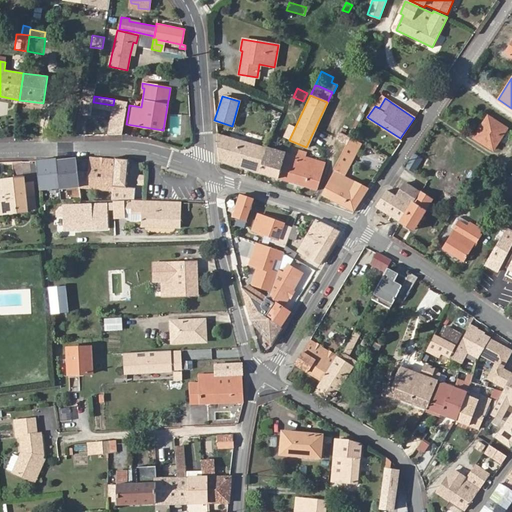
[(122,135),(123,130),(127,105),(128,102),(114,99),(113,105),(110,125),(114,126),(112,132),(122,135)]
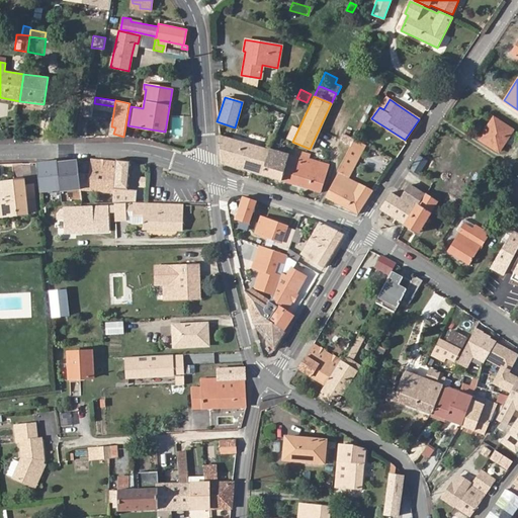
[(298,122),(304,111),(293,107),(288,118),(298,122)]
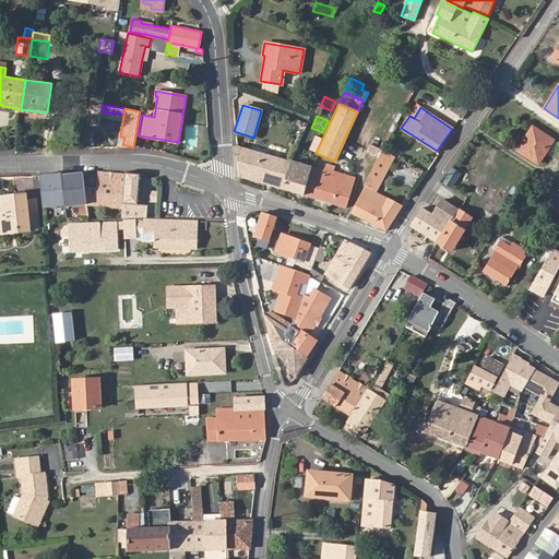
[(384,117),(382,122),(392,127),(395,121),(384,117)]
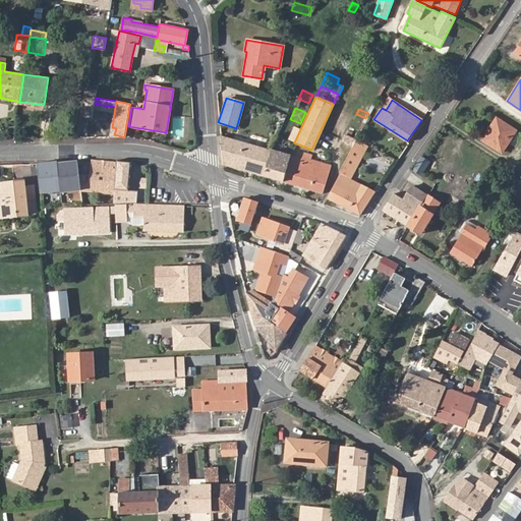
[(365,118),(356,114),(337,149),(346,154),(365,118)]
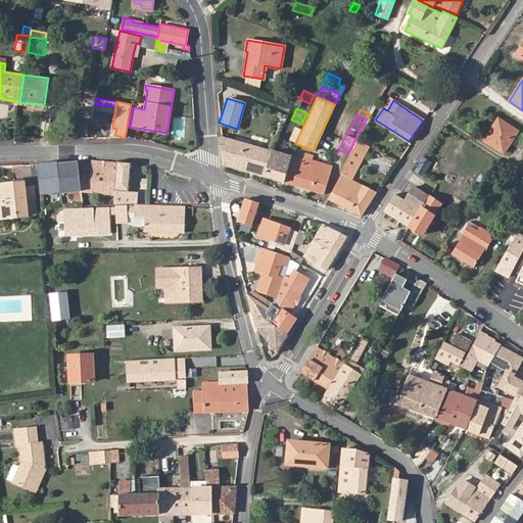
[(484,140),(504,152),(517,131),(498,120),(484,140)]
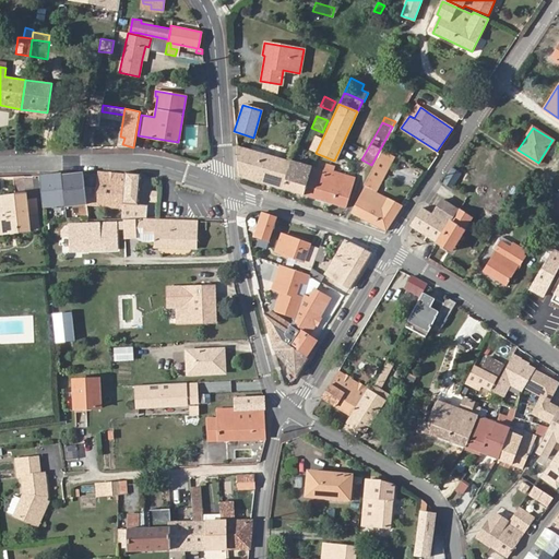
[(237,176),(283,189),(290,162),(235,146),(237,176)]
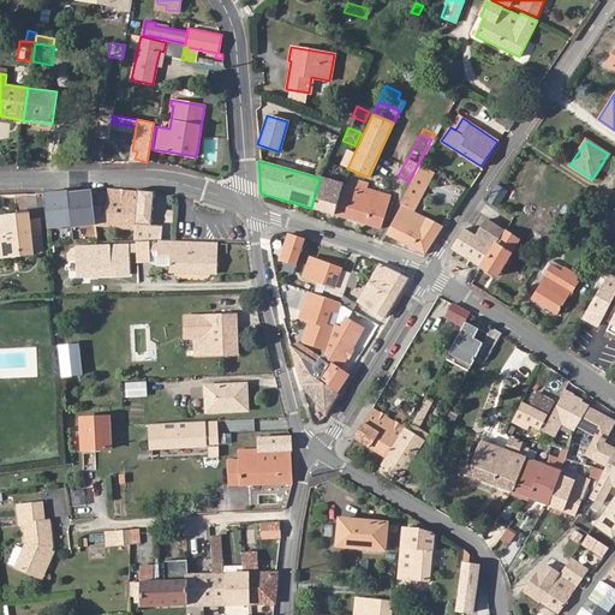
[(421,166),(399,204),(401,206),(412,210),(428,181),(427,180),(431,171),(421,166)]
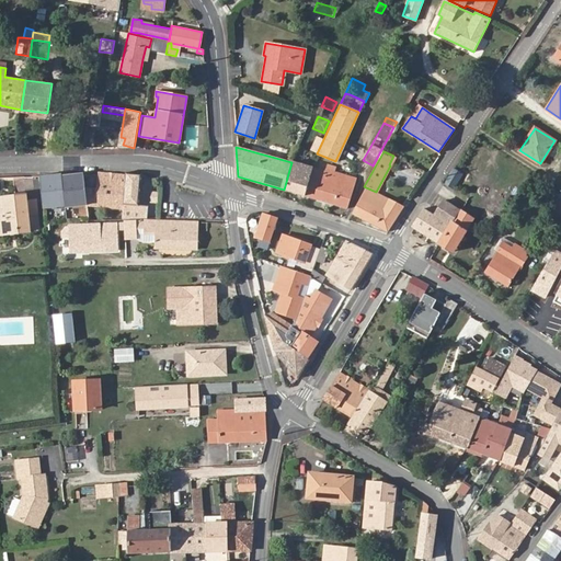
[(410,170),(412,167),(398,158),(395,163),(410,170)]
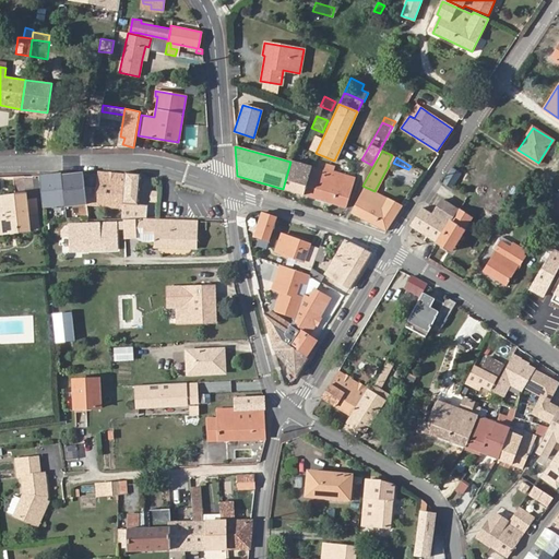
[(283,189),(304,194),(311,167),(290,162),(283,189)]
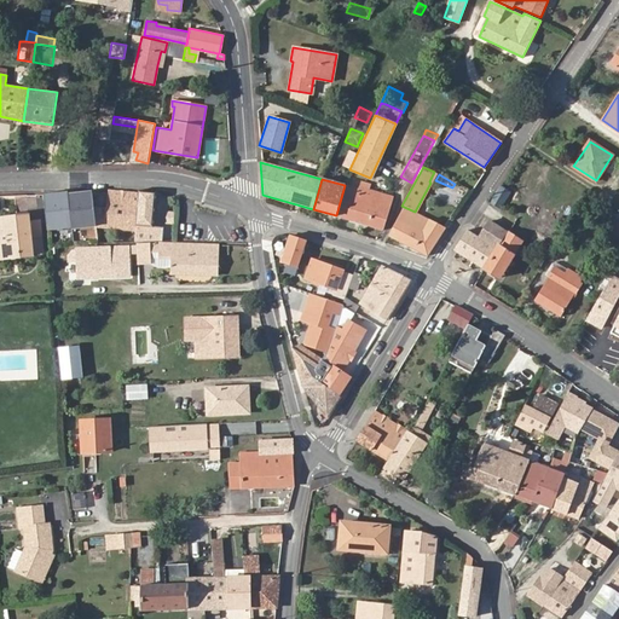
[(345,185),(336,215),(383,229),(393,196),(368,190),(359,187),(358,189),(345,185)]
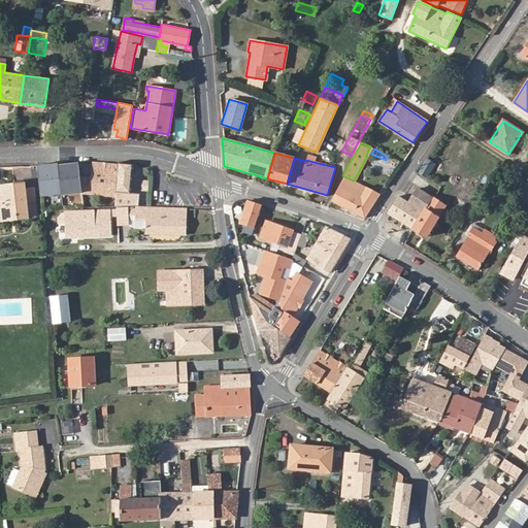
[(435,164),(427,159),(418,172),(426,177),(435,164)]
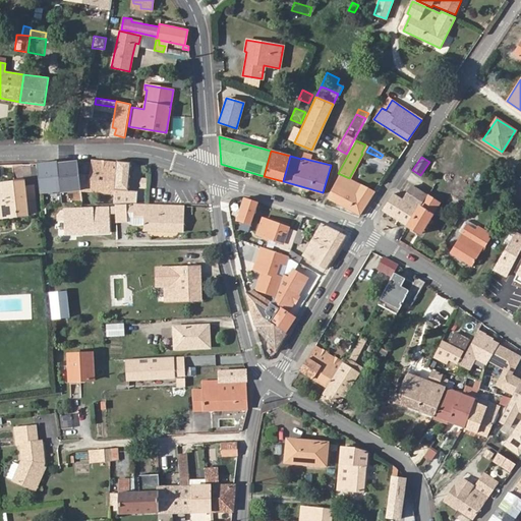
[(128,192),(131,164),(116,161),(115,163),(91,162),(90,177),(89,189),(114,191),(114,194),(113,206),(114,206),(123,205),(124,192),(128,192)]
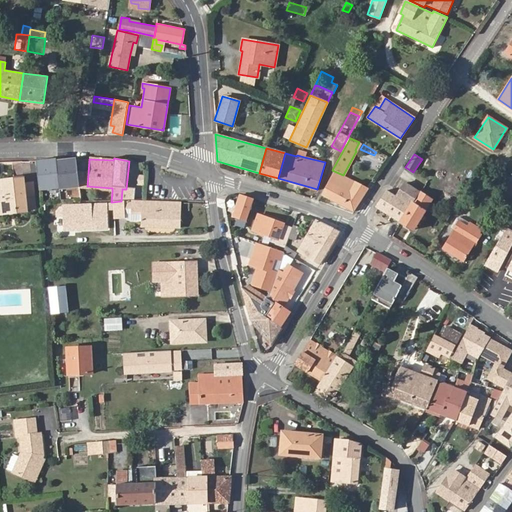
[(69,161),(55,163),(58,189),(78,188),(75,163),(69,164),(69,161)]
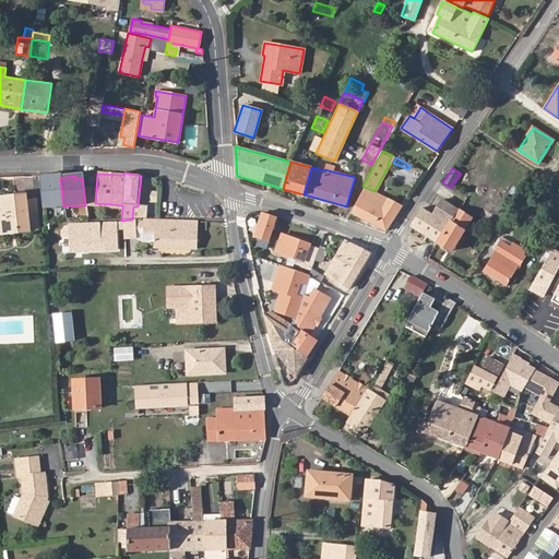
[(60,178),(60,177),(45,178),(45,180),(38,181),(42,206),(63,206),(60,178)]
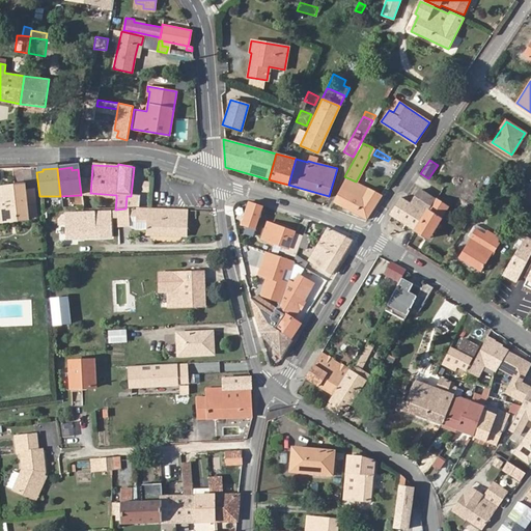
[(346,177),(344,180),(358,187),(360,184),(356,182),(346,177)]
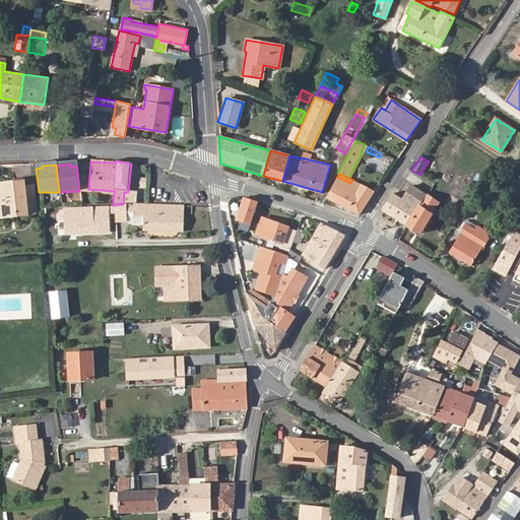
[(88,189),(89,177),(81,176),(80,191),(114,194),(114,191),(88,189)]
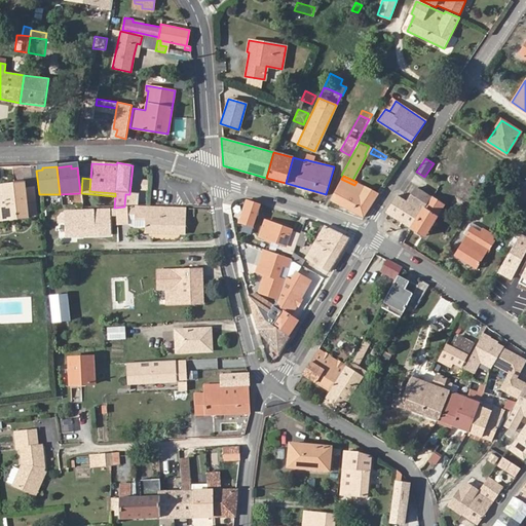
[(329,200),(362,217),(378,193),(357,182),(354,185),(341,179),(329,200)]
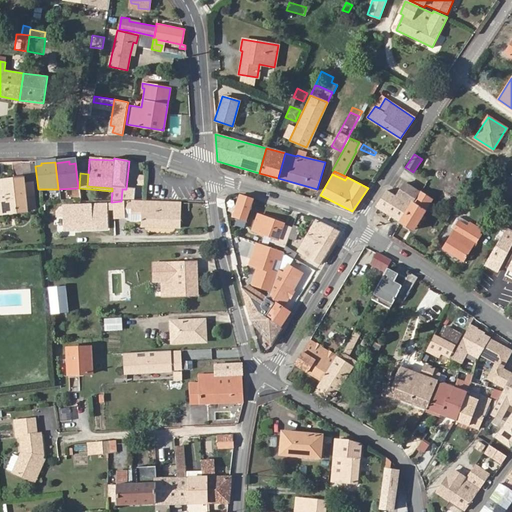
[(14,184),(0,185),(0,214),(27,211),(23,179),(13,180),(14,184)]
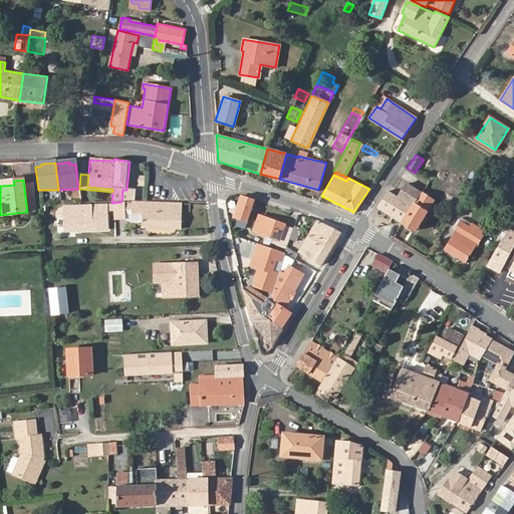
[(508,196),(513,199),(513,183),(510,181),(504,189),(510,193),(508,196)]
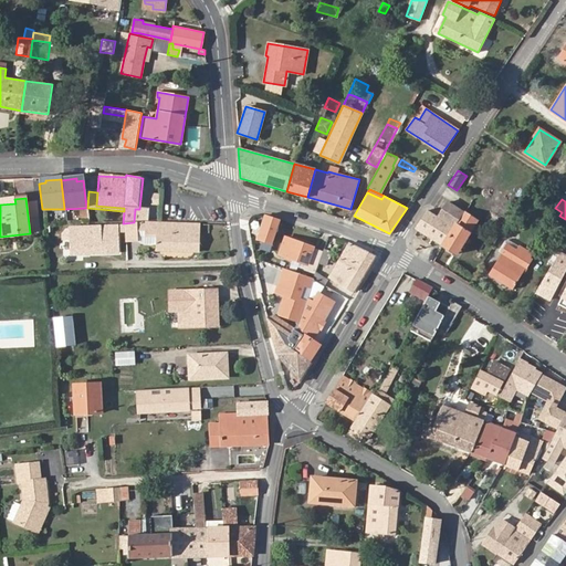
[(416,229),(442,245),(463,212),(448,202),(438,217),(428,210),(416,229)]
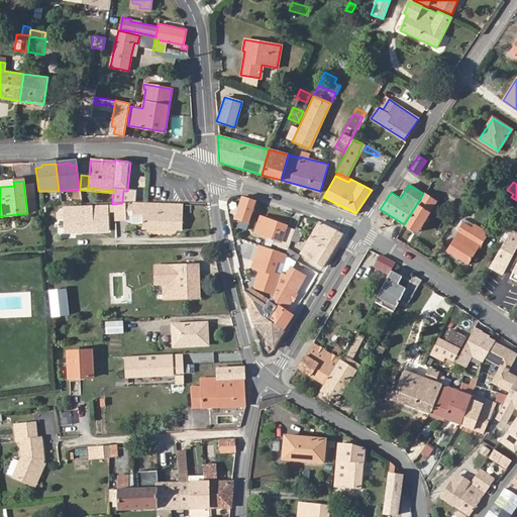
[(423,194),(404,224),(417,232),(436,202),(423,194)]
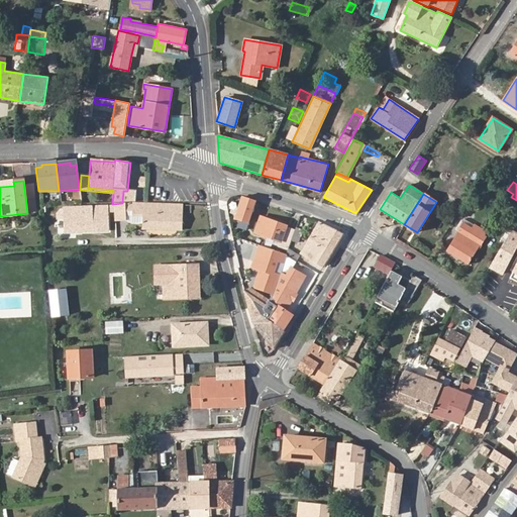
[(254,203),(242,199),(235,220),(246,224),(254,203)]
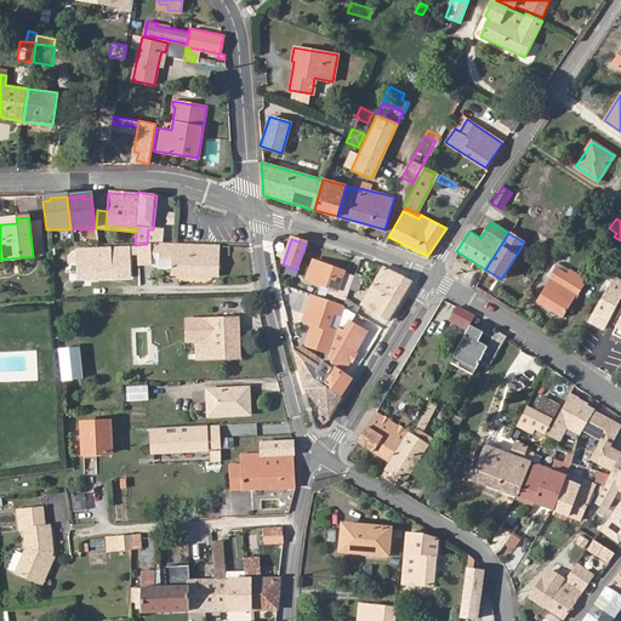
[(147,244),(136,245),(138,263),(149,262),(149,244),(147,244)]
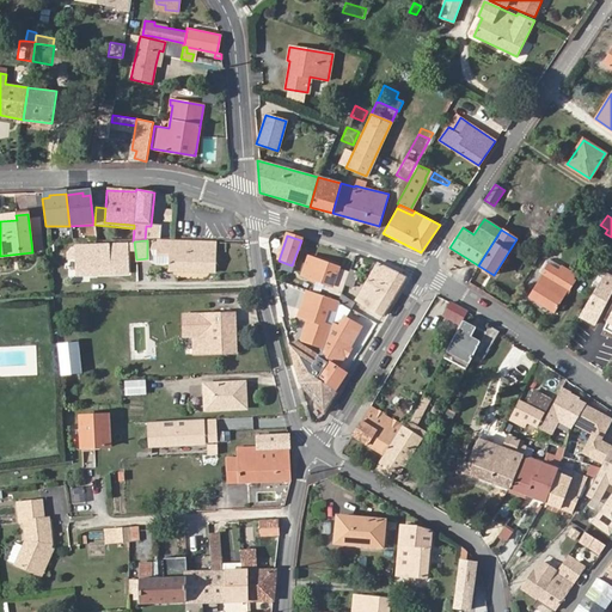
[(167,273),(187,273),(187,244),(155,243),(155,255),(167,256),(167,273)]
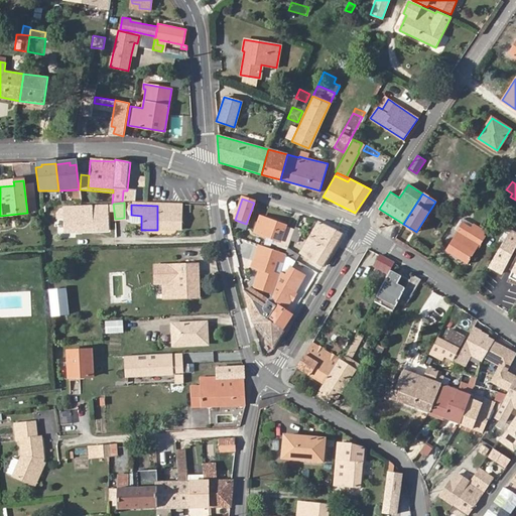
[(157,206),(157,230),(181,230),(181,207),(157,206)]
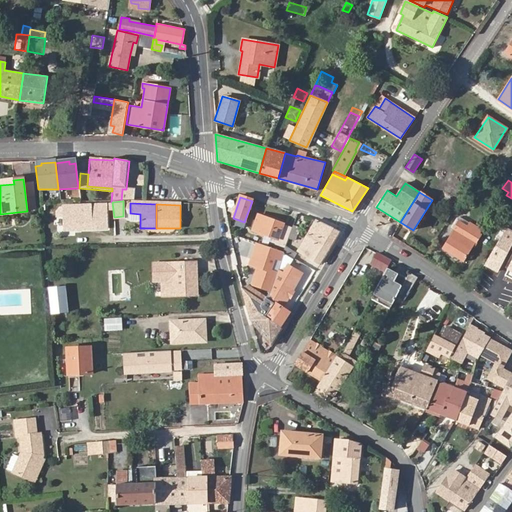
[(63,208),(64,231),(106,229),(104,206),(63,208)]
